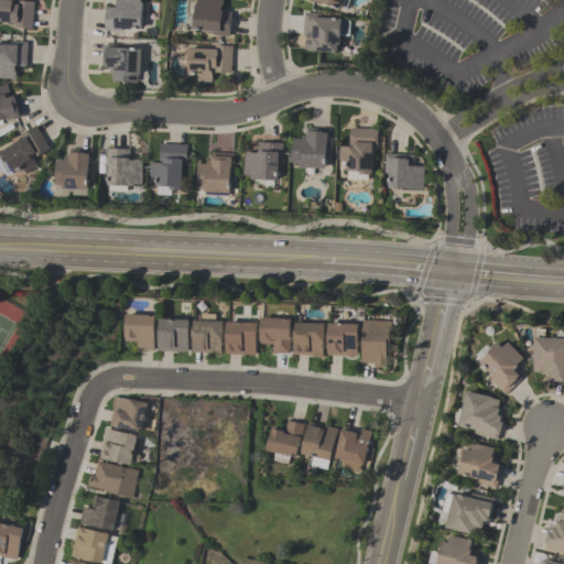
[(0,22),(0,0),(15,0),(15,1),(34,2),(32,30),(14,28),(14,24),(0,22)]
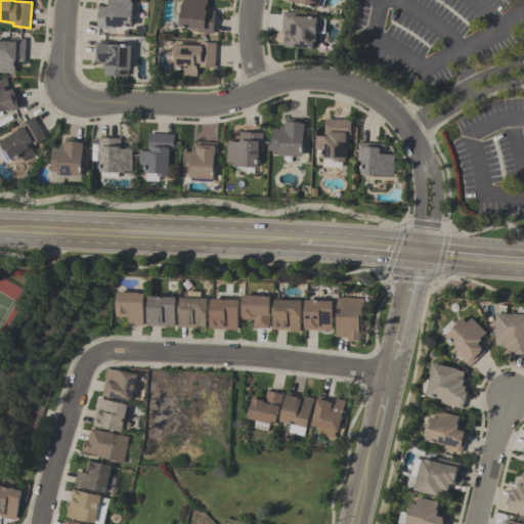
[(107,0),(107,6),(97,6),(97,28),(131,29),(131,0),(107,0)]
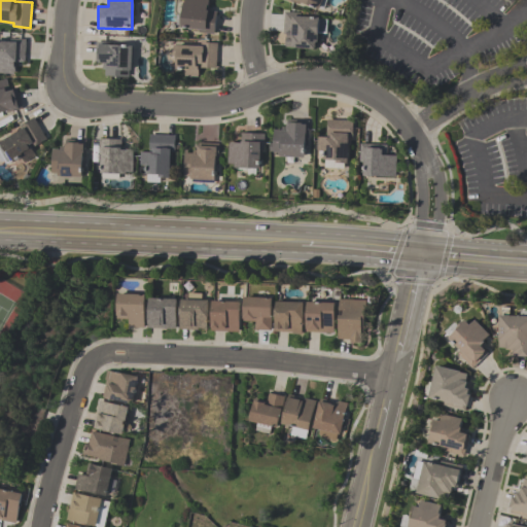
[(217,11),(207,10),(208,0),(183,0),(181,28),(215,32),(217,11)]
